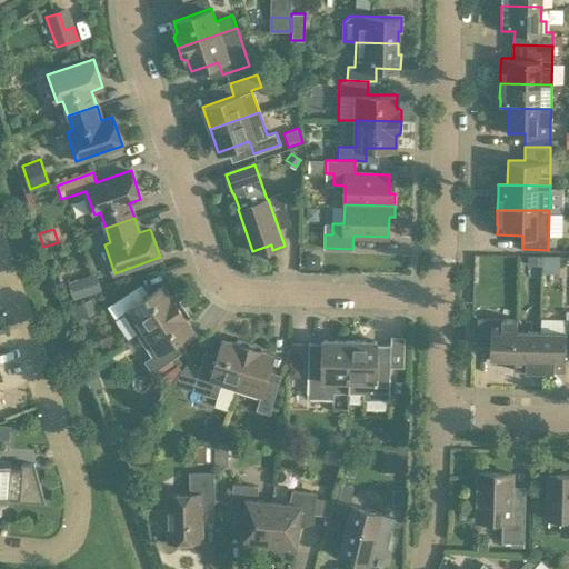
[(306,255),(306,267),(318,268),(319,260),(315,255),(306,255)]
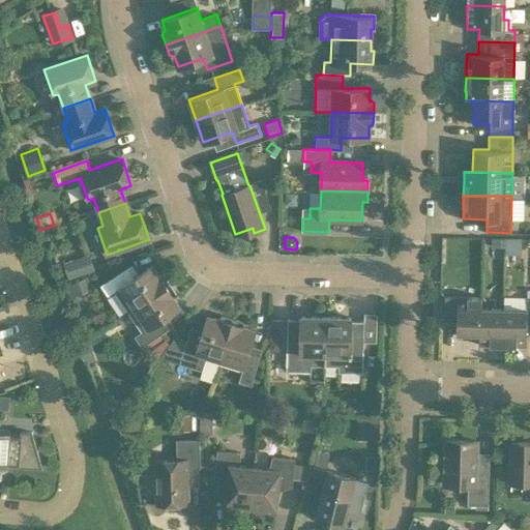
[(492,238),(492,247),(505,247),(505,238),(492,238)]
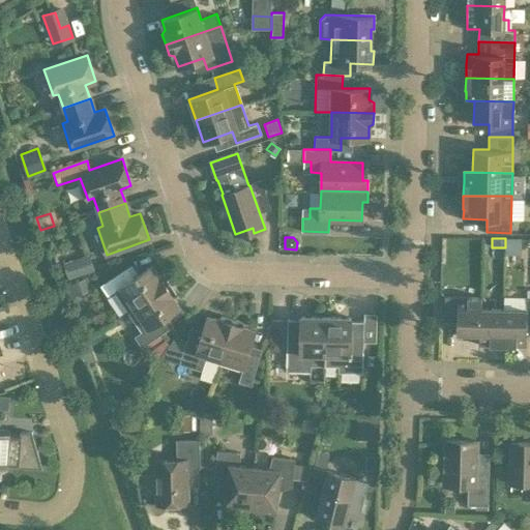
[(505,247),(505,255),(521,255),(521,238),(505,238),(505,247)]
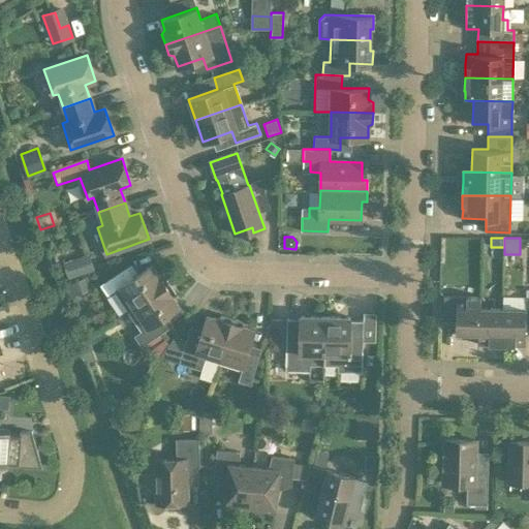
[(89,255),(65,262),(69,277),(93,269),(89,255)]
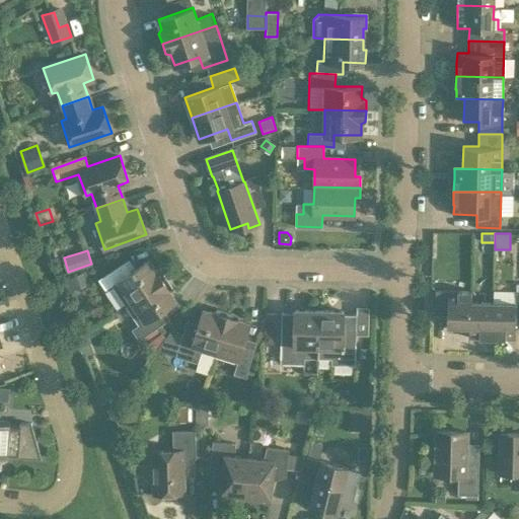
[(114,284),(127,303),(166,278),(160,269),(155,269),(149,260),(127,275),(120,265),(98,279),(105,289),(114,284)]
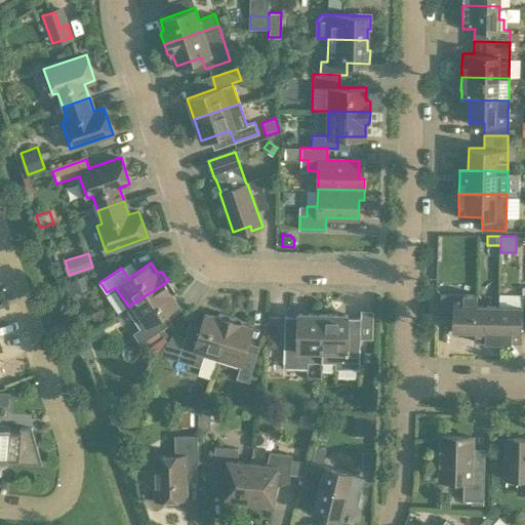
[(83,278),(68,283),(71,291),(86,286),(83,278)]
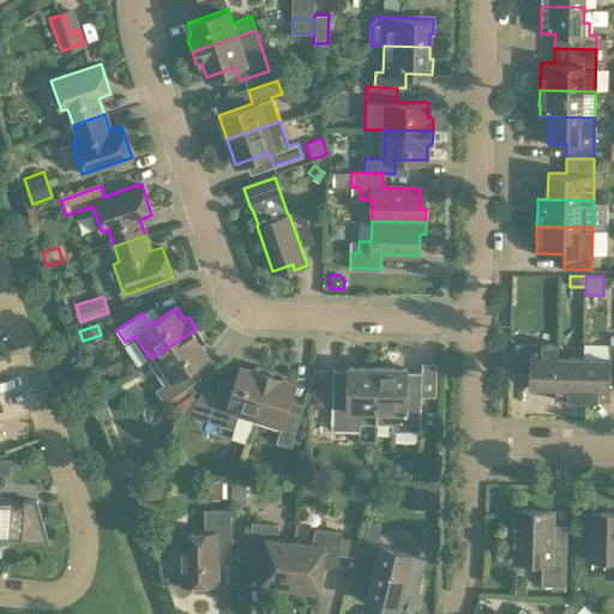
[(204,338),(197,329),(150,359),(167,383),(156,389),(164,402),(190,384),(182,372),(209,355),(200,344),(204,338)]
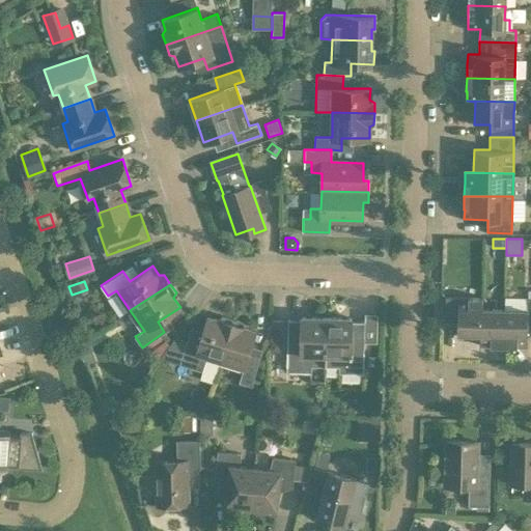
[(480,344),(481,344),(482,297),(469,296),(469,297),(446,296),(445,319),(457,320),(457,335),(480,336),(480,344)]
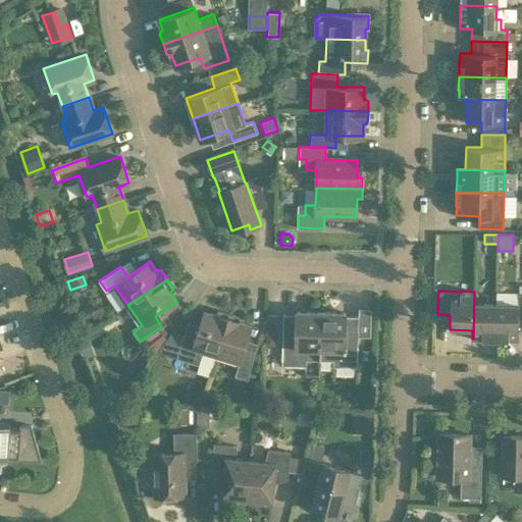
[(474,292),(473,338),(482,338),(482,340),(496,340),(497,303),(474,303),(474,292)]
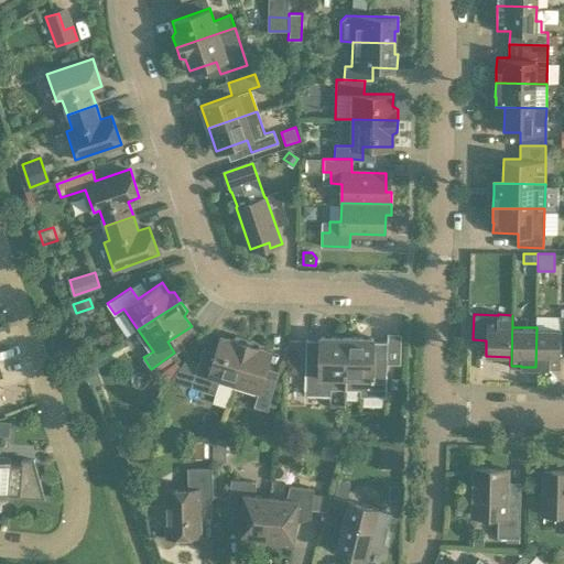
[(563,342),(563,315),(537,315),(537,327),(535,367),(550,367),(561,367),(561,342),(563,342)]
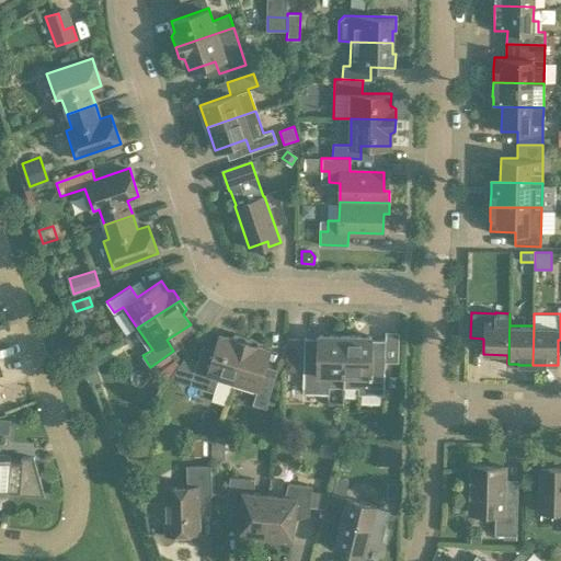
[(233,379),(247,336),(235,333),(231,338),(219,334),(212,362),(198,357),(194,356),(186,384),(191,385),(214,391),(219,375),(233,379)]
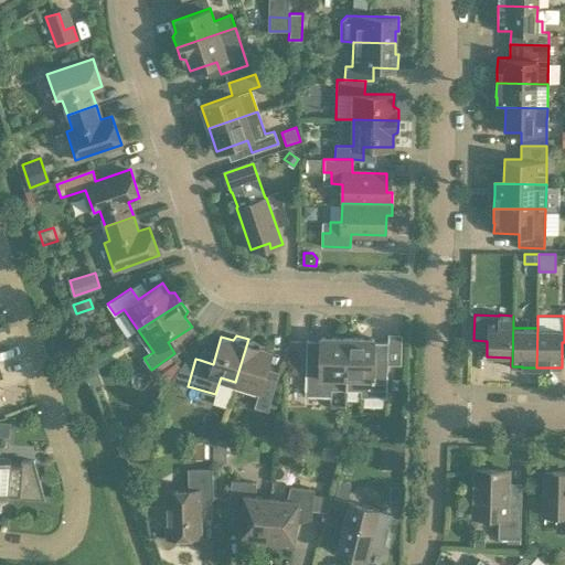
[(332,388),(347,390),(348,338),(321,337),(321,340),(307,340),(306,395),(331,395),(332,388)]
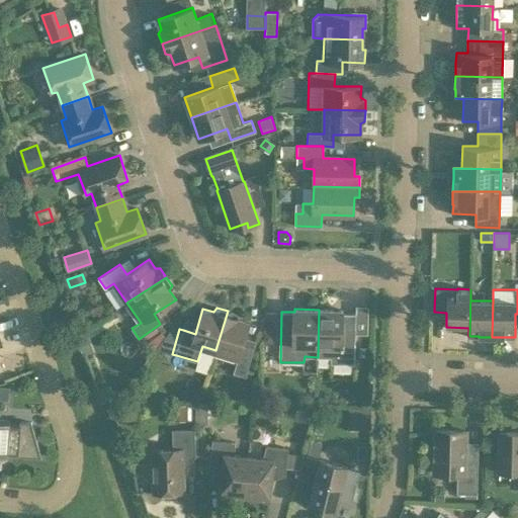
[(343,310),(319,310),(318,357),(331,357),(331,363),(355,363),(356,314),(343,313),(343,310)]
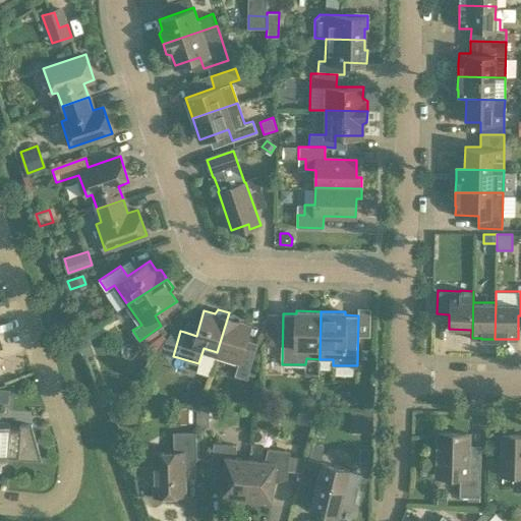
[(239,316),(229,312),(217,352),(239,359),(235,374),(247,379),(254,353),(243,350),(250,325),(240,321),(239,316)]
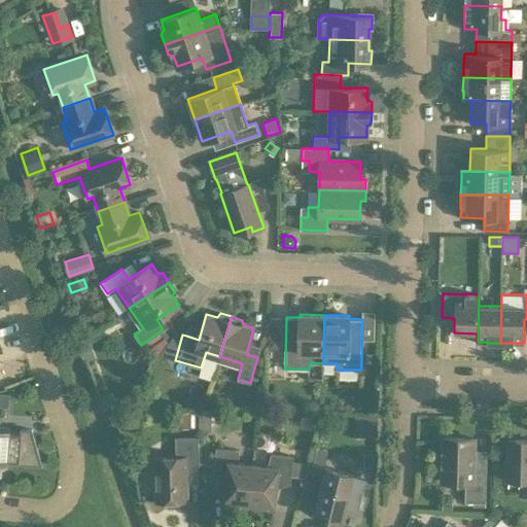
[(278,348),(278,340),(269,340),(269,348),(278,348)]
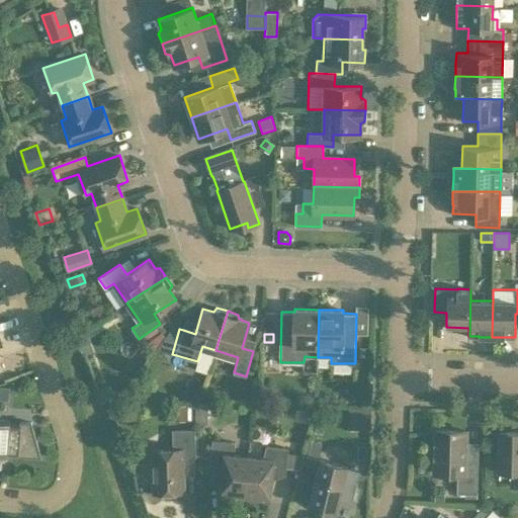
[(0,386),(0,399),(3,400),(8,396),(9,389),(0,386)]
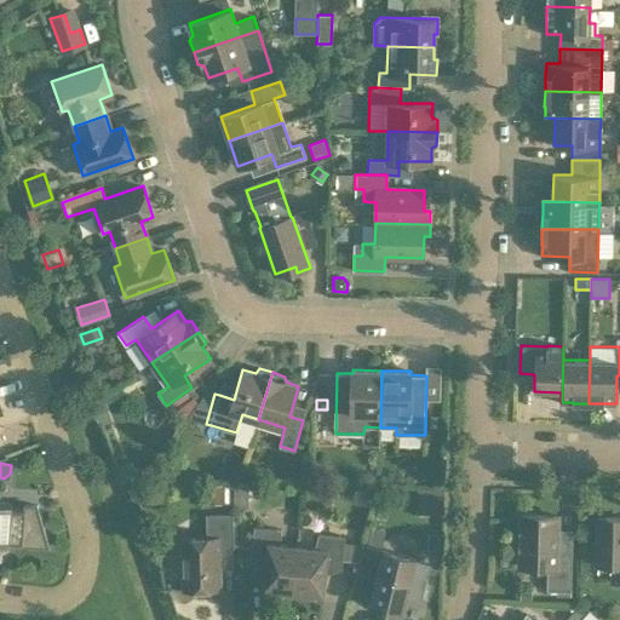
[(162,486),(149,486),(149,503),(162,503),(162,486)]
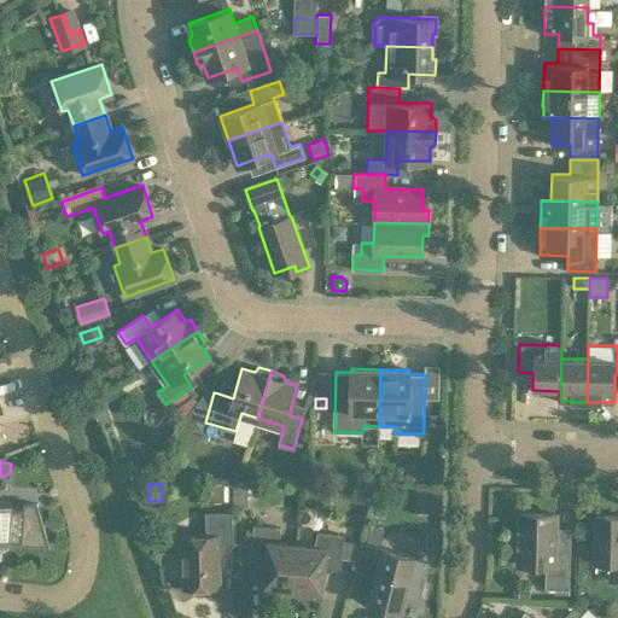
[(222,485),(204,487),(204,501),(222,501),(222,485)]
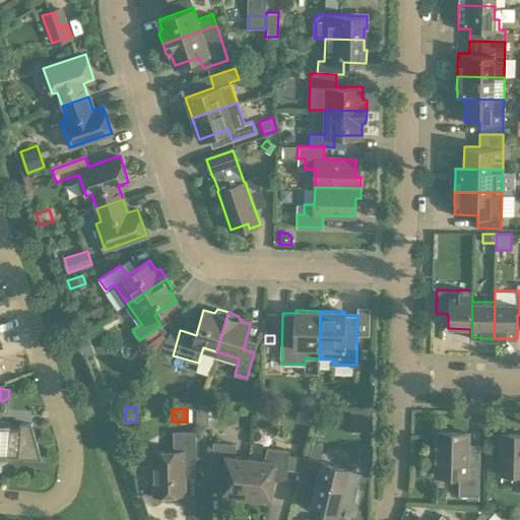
[(0,420),(0,469),(1,469),(2,456),(7,457),(7,453),(18,454),(17,457),(42,459),(31,424),(20,423),(20,427),(10,426),(10,421),(0,420)]
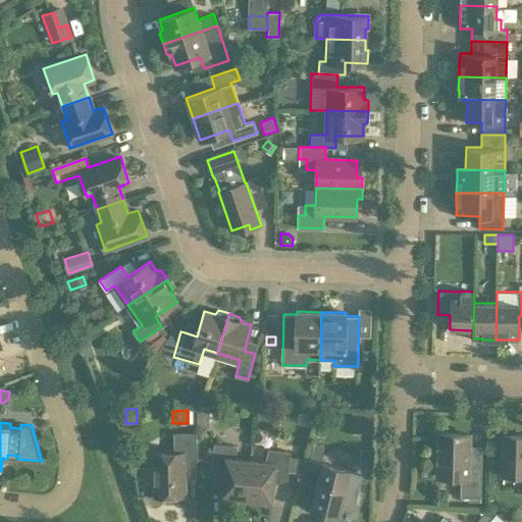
[(173,432),(174,452),(153,453),(155,497),(186,496),(185,461),(198,460),(197,431),(173,432)]
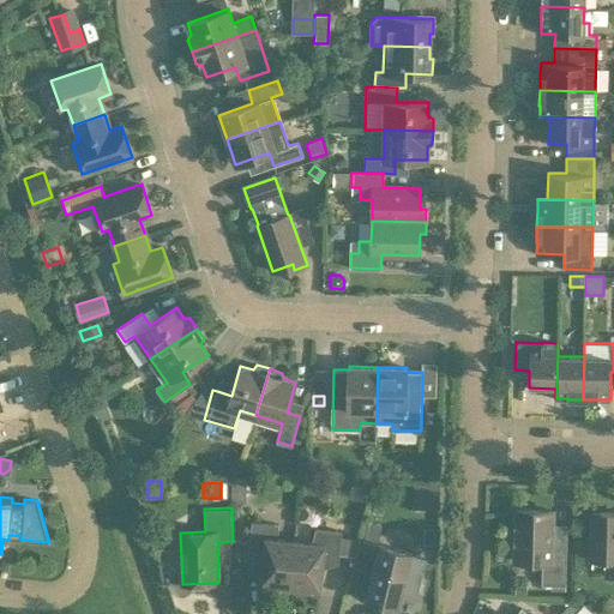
[(567,546),(552,546),(553,510),(517,509),(516,559),(543,560),(542,584),(566,584),(567,546)]
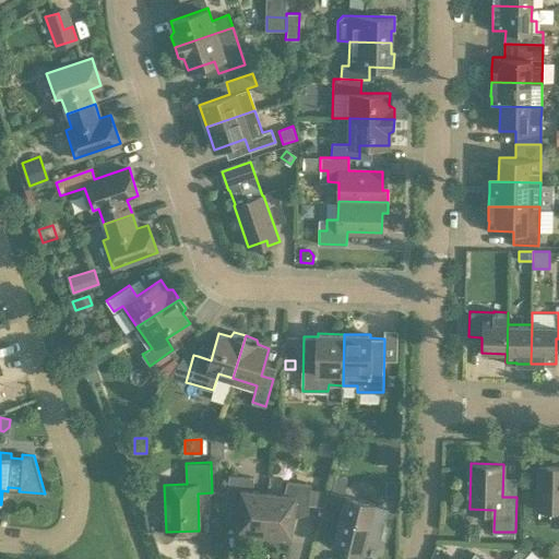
[(558,464),(540,465),(539,506),(554,507),(554,523),(558,523),(558,464)]
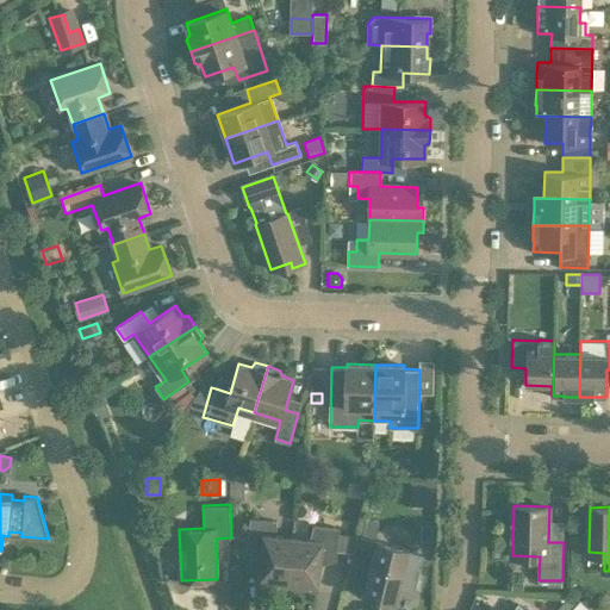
[(285,582),(288,582),(293,536),(277,535),(277,521),(250,517),(247,551),(262,552),(259,578),(263,579),(265,585),(285,582)]
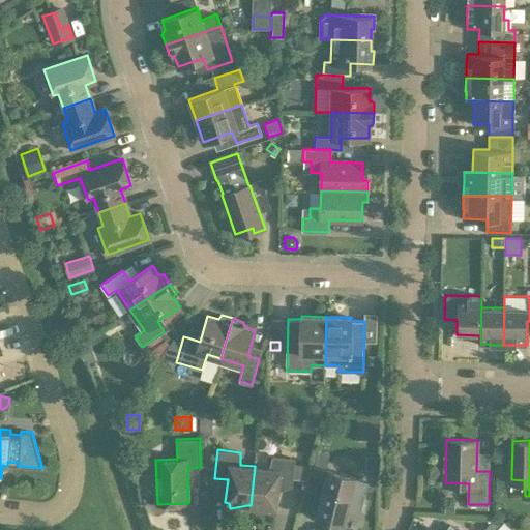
[(318,450),(314,466),(325,469),(329,453),(318,450)]
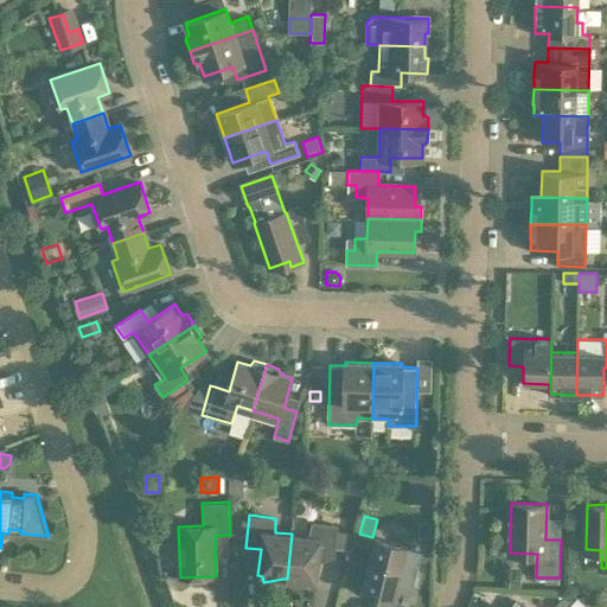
[(308,536),(292,534),(287,579),(291,579),(311,587),(313,581),(317,582),(320,556),(334,557),(336,549),(338,531),(338,525),(312,522),(308,536)]
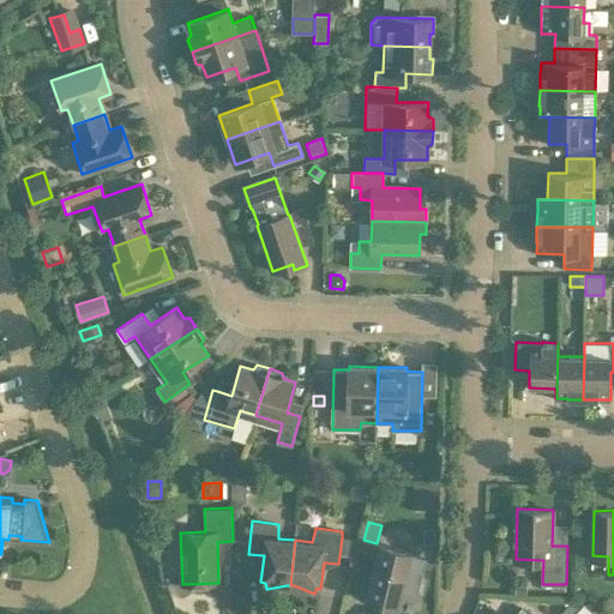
[(342,537),(339,555),(355,557),(359,540),(342,537)]
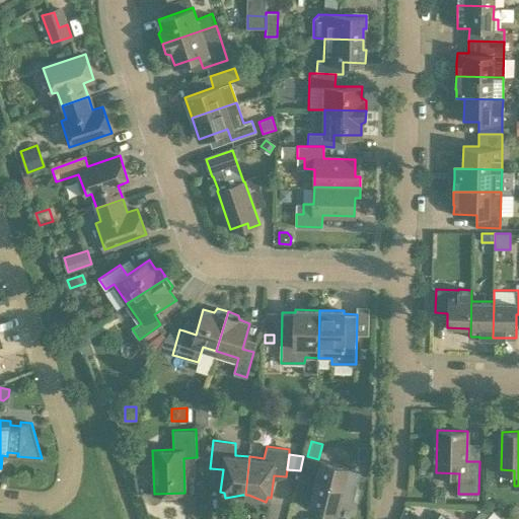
[(307,456),(304,455),(300,470),(318,474),(310,506),(311,506),(320,514),(323,509),(337,513),(341,499),(353,502),(360,471),(348,468),(349,466),(318,459),(307,456)]
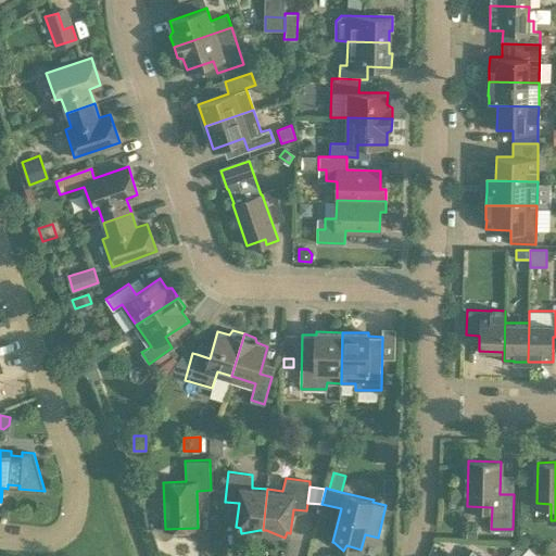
[(477,529),(467,528),(466,536),(477,538),(477,529)]
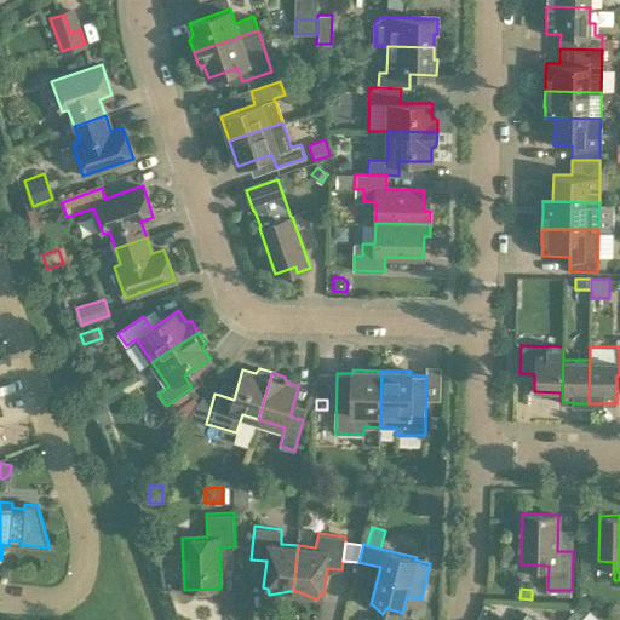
[(577,608),(566,619),(579,619),(585,615),(577,608)]
